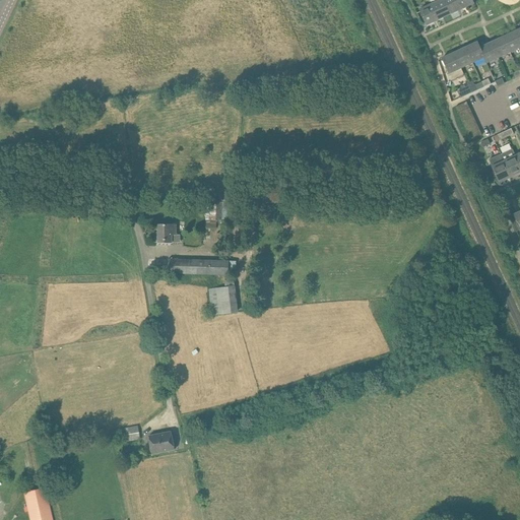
[(430,0),(432,4),(439,20),(451,14),(444,0),(430,0)]
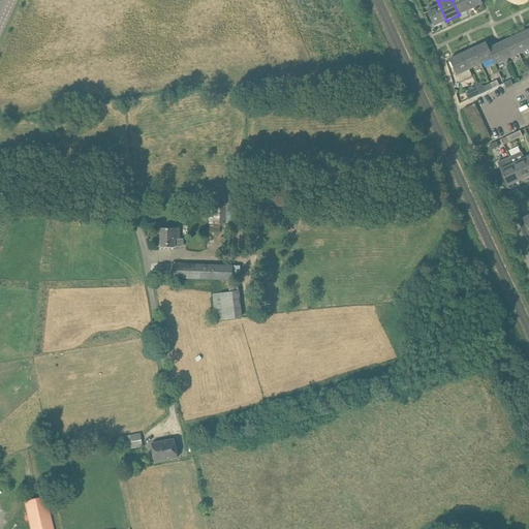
[(452,0),(459,14),(470,9),(465,0),(452,0)]
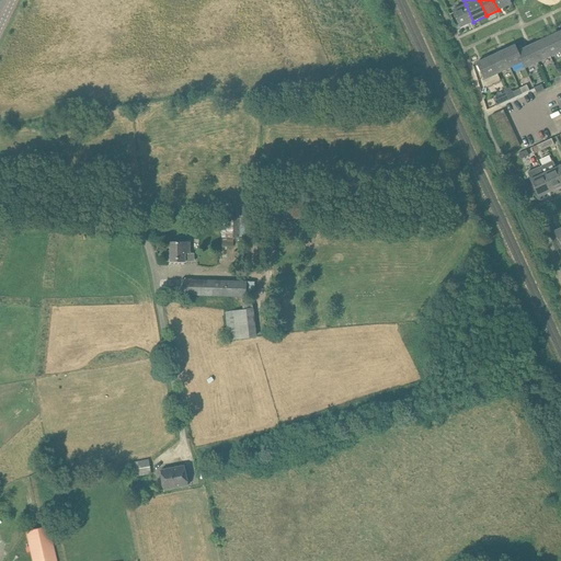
[(510,0),(493,0),(499,10),(512,4),(510,0)]
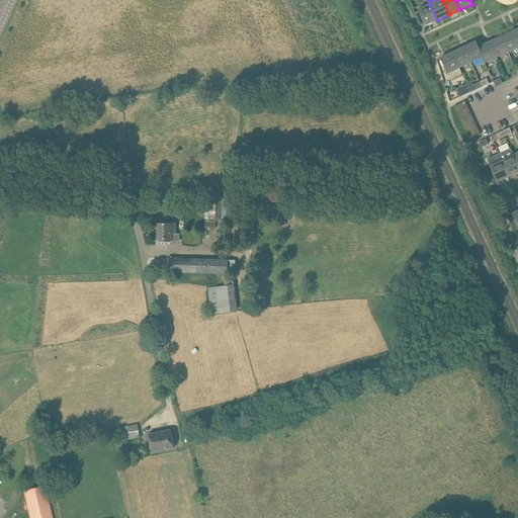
[(426,25),(437,20),(430,4),(418,10),(417,7),(414,8),(420,22),(423,20),(426,25)]
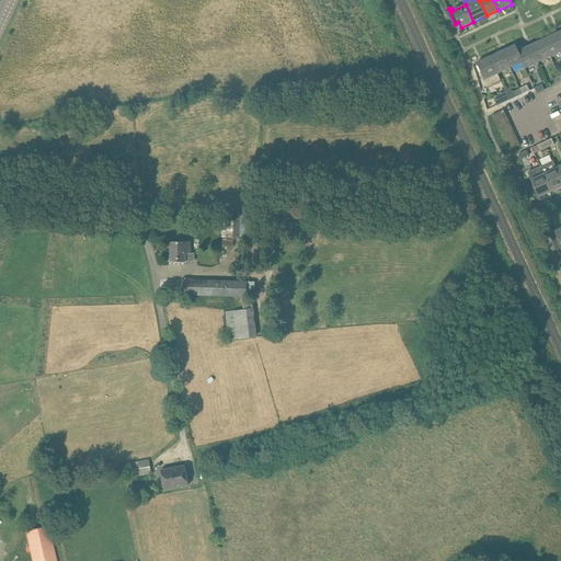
[(551,57),(560,52),(560,46),(556,34),(542,39),(551,57)]
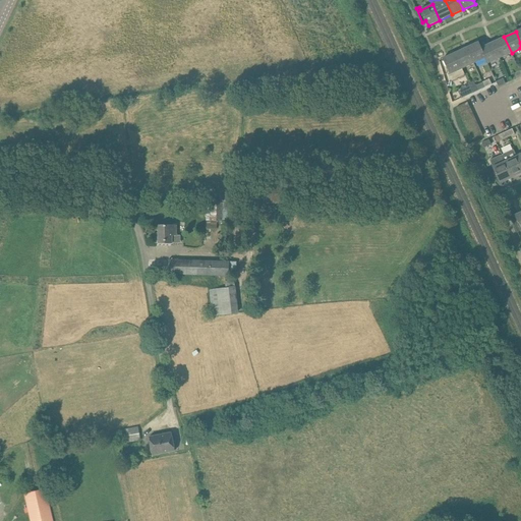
[(500,58),(512,53),(504,37),(493,43),(500,58)]
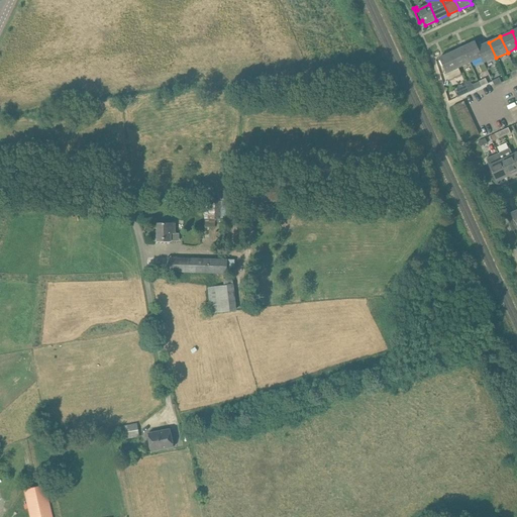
[(478,47),(475,41),(463,47),(471,63),(482,58),(478,47)]
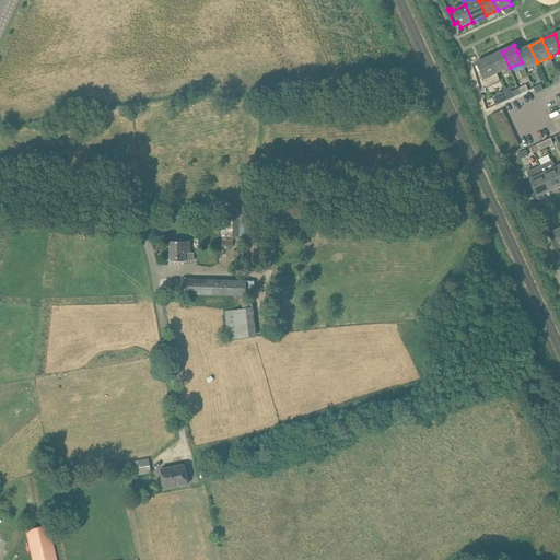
[(524,68),(537,62),(529,46),(517,51),(522,62),(524,68)]
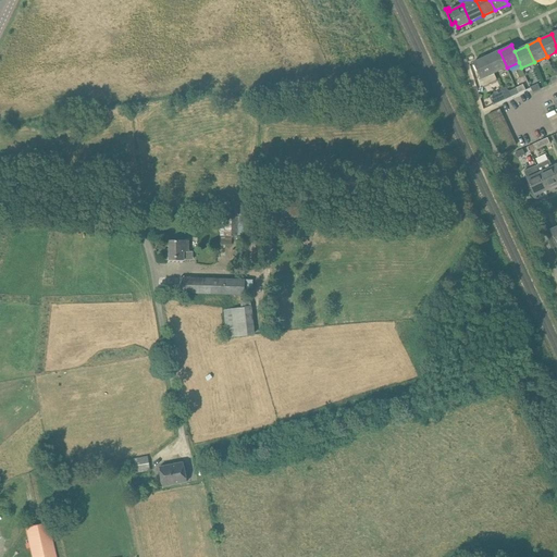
[(494,73),(507,67),(499,51),(486,57),(494,73)]
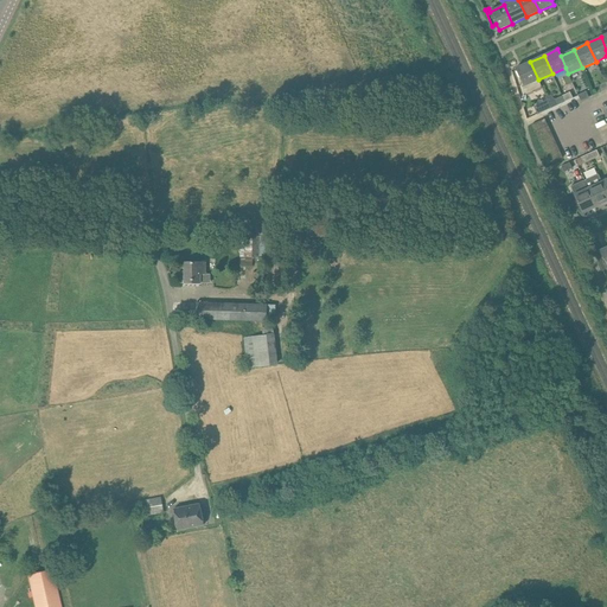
[(525,87),(538,80),(530,62),(516,68),(525,87)]
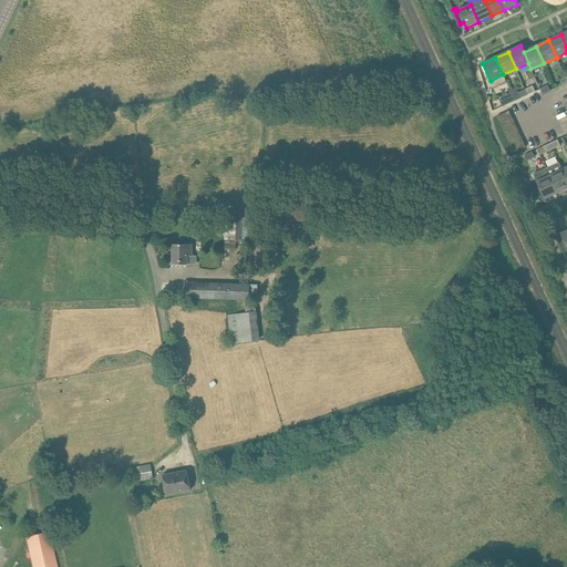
[(543,94),(550,91),(548,85),(540,89),(543,94)]
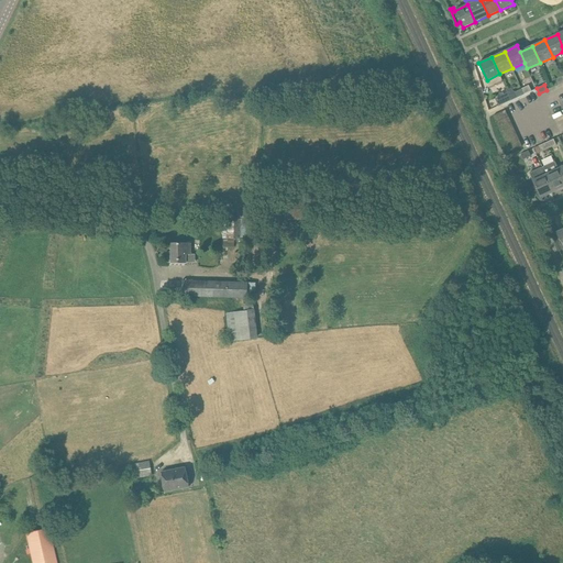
[(525,95),(531,91),(529,86),(521,89),(525,95)]
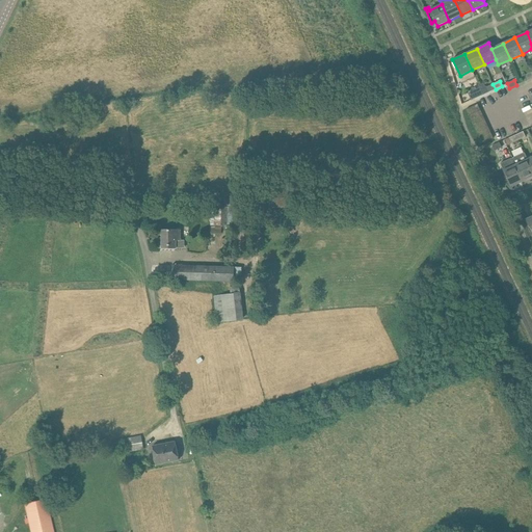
[(488,92),(496,89),(493,84),(486,87),(488,92)]
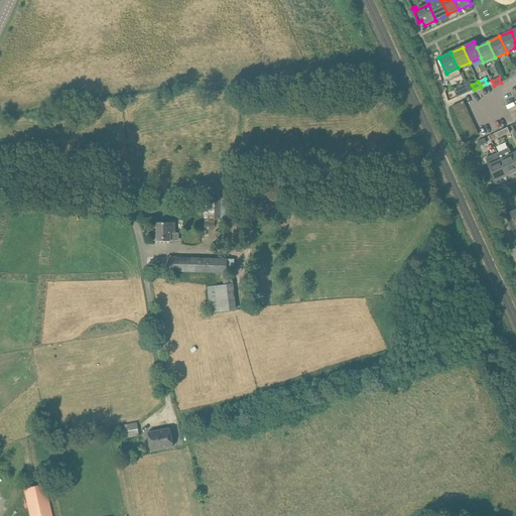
[(458,98),(464,94),(462,89),(455,93),(458,98)]
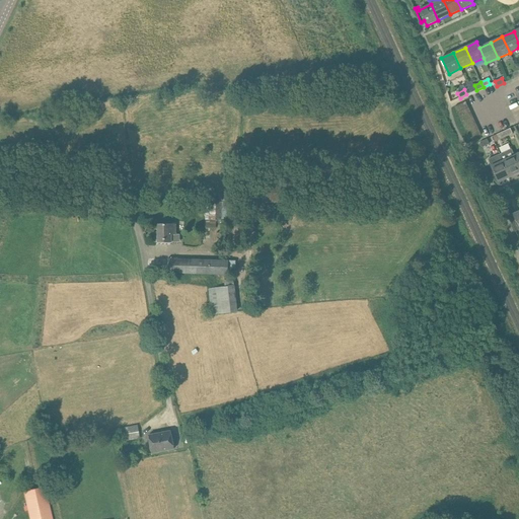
[(457,113),(468,107),(466,101),(455,106),(457,113)]
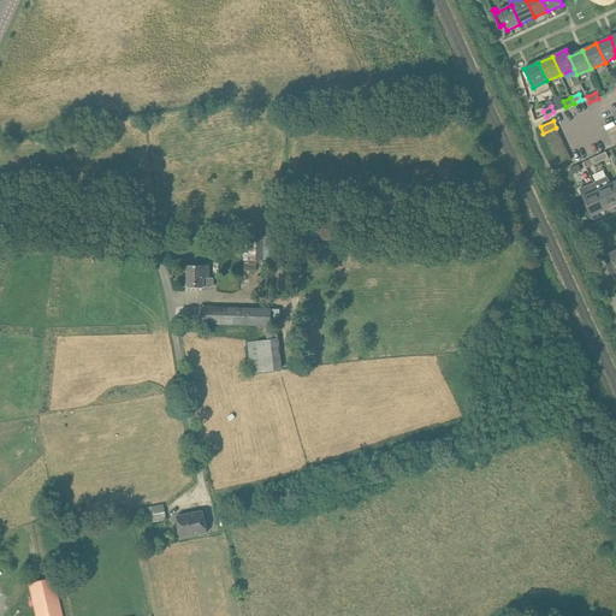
[(546,140),(560,134),(556,128),(543,134),(546,140)]
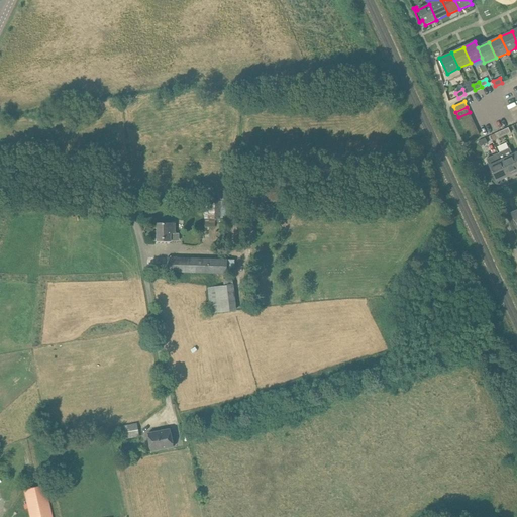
[(460,123),(472,118),(470,112),(458,117),(460,123)]
